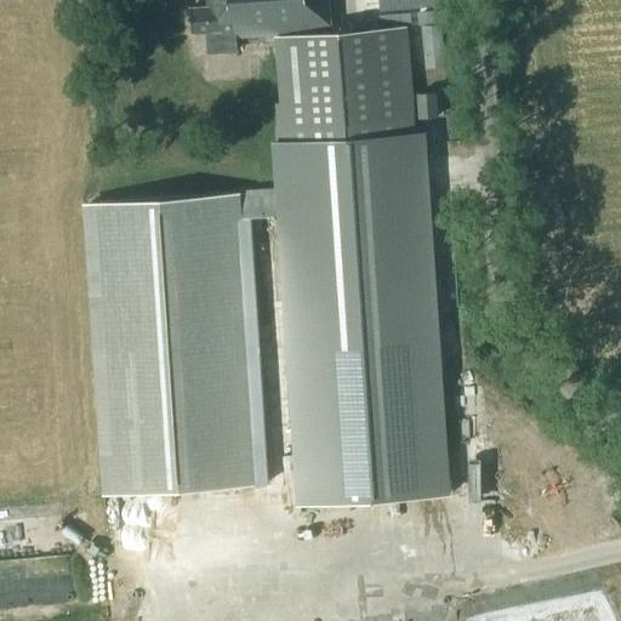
[(329,34),(326,0),(204,0),(205,9),(188,10),(191,35),(206,34),(208,55),(234,52),(234,39),(279,36),(284,106),(275,106),(279,140),(272,141),(277,192),(278,216),(300,503),(451,491),(425,130),(416,131),(409,28),(329,34)]
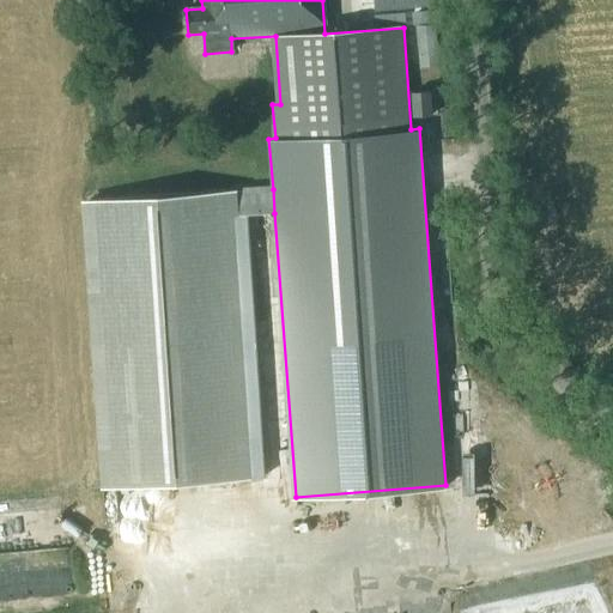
[(436,24),(417,25),(422,66),(441,64),(436,24)]
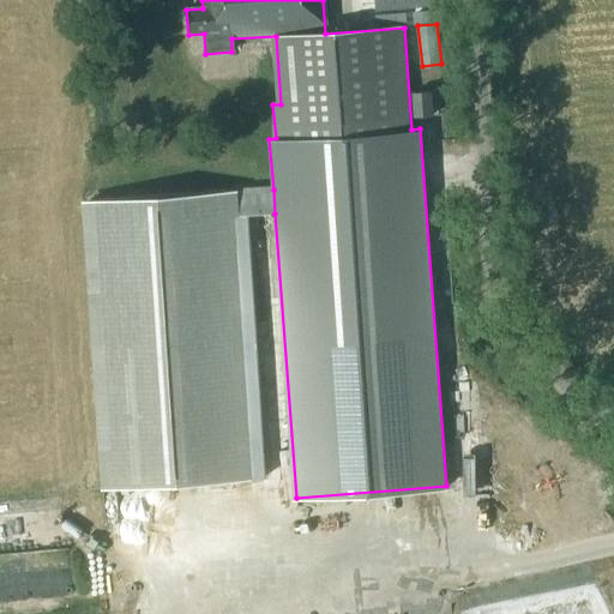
[(432,116),(429,92),(414,94),(415,98),(413,98),(414,108),(415,108),(416,118),(432,116)]
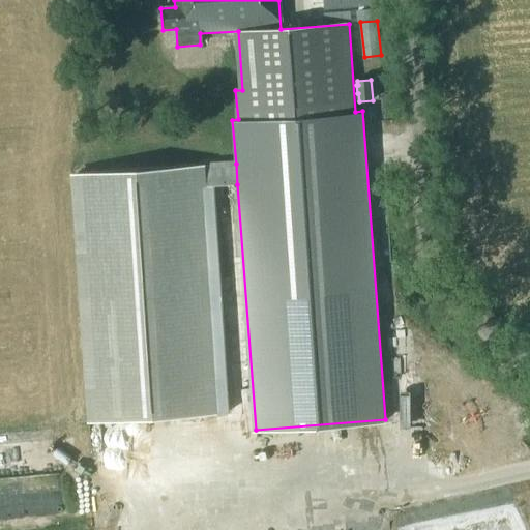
[(236,164),(77,173),(91,421),(215,414),(202,186),(237,184),(236,164)]
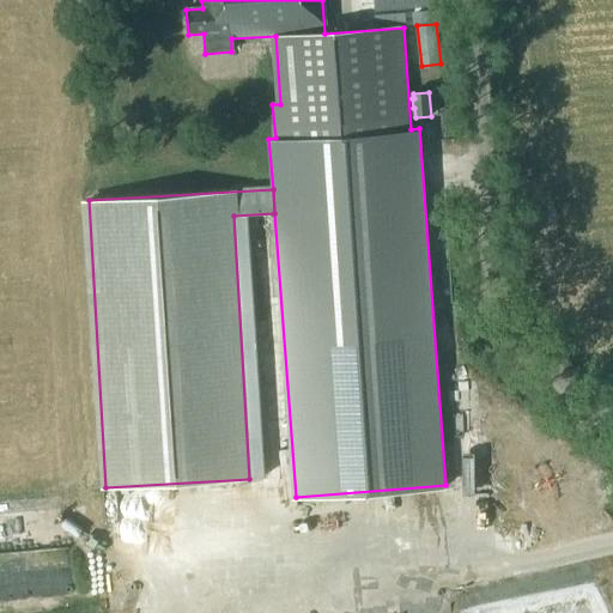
[(67,558),(0,557),(0,570),(67,571),(67,558)]
